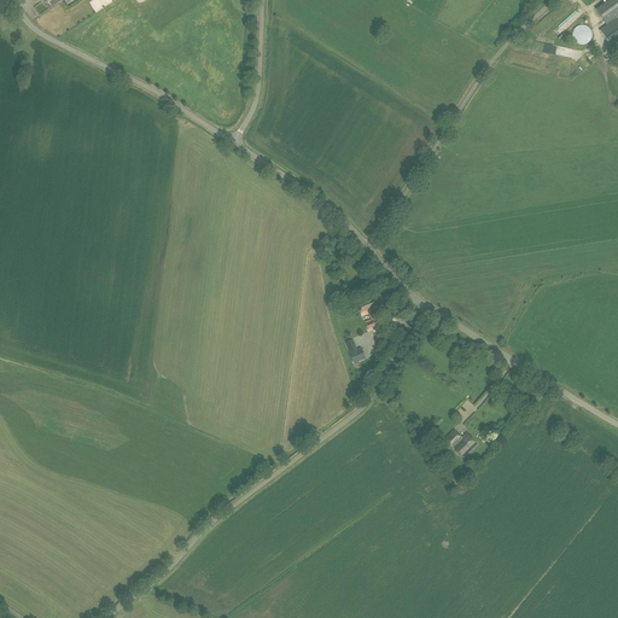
[(613,48),(617,44),(617,0),(610,0),(596,10),(608,25),(600,30),(613,48)]
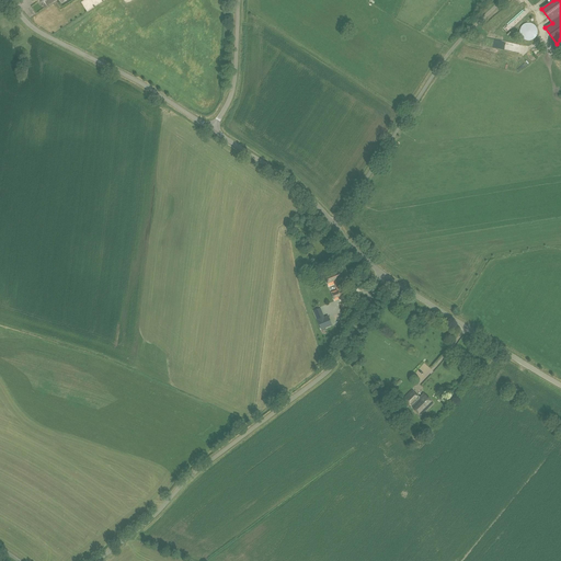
[(514,20),(507,26),(512,31),(518,24),(514,20)]
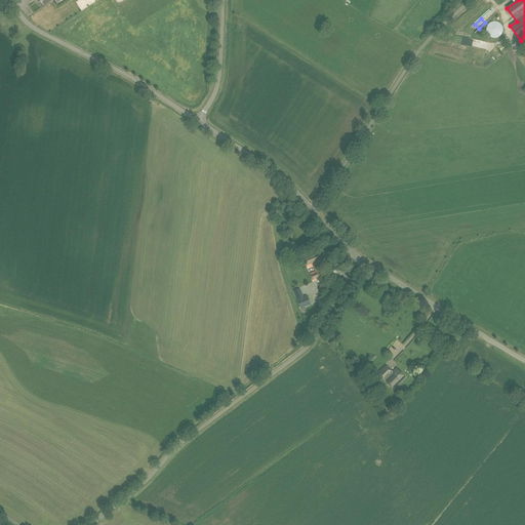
[(486,30),(487,33),(488,35),(490,37),(492,38),(495,38),(497,38),(499,36),(501,35),(502,32),(502,30),(502,27),(501,25),(499,23),(496,22),(494,22),(491,22),(489,24),(487,26),(486,28),(486,30)]
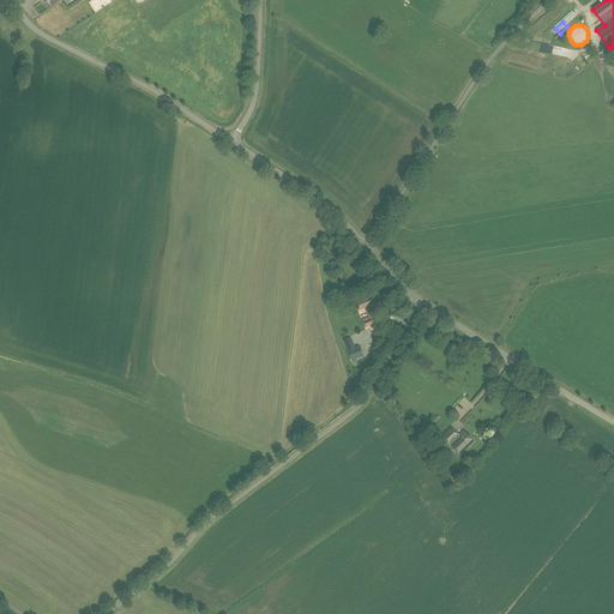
[(378,325),(371,309),(377,307),(372,294),(355,301),(360,314),(366,312),(369,318),(362,320),(366,330),(378,325)]
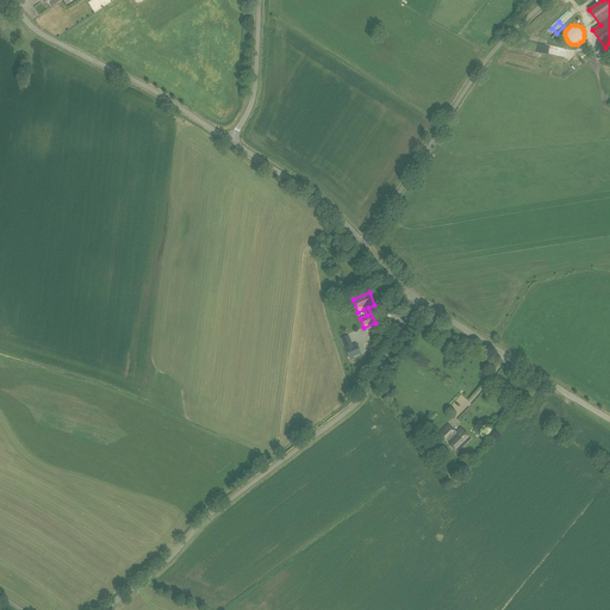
[(354,334),(343,336),(346,347),(356,344),(354,334)]
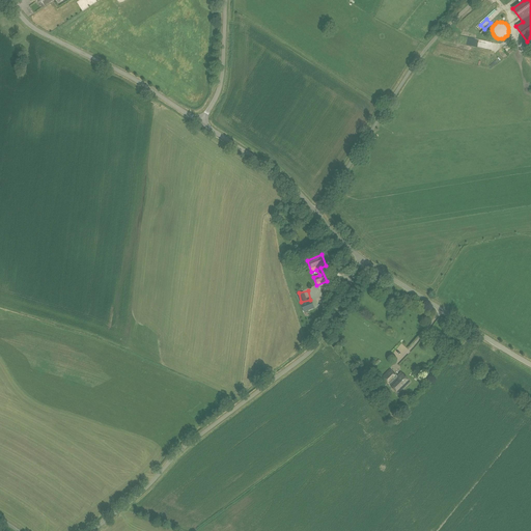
[(306,302),(301,304),(304,312),(314,308),(310,300),(306,302)]
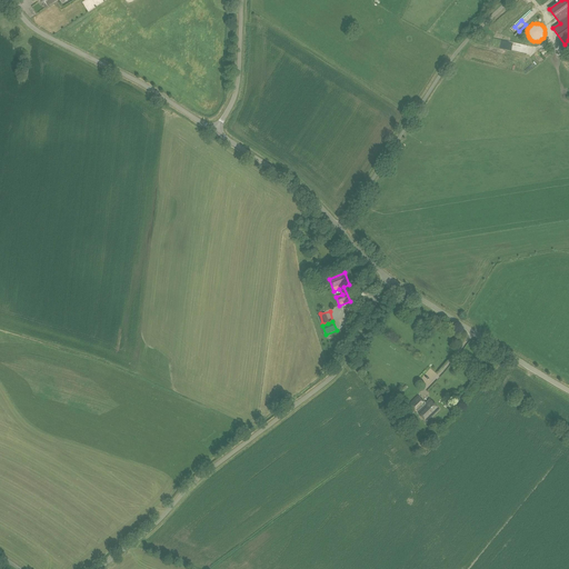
[(440,410),(430,399),(426,403),(419,396),(410,405),(427,422),(440,410)]
